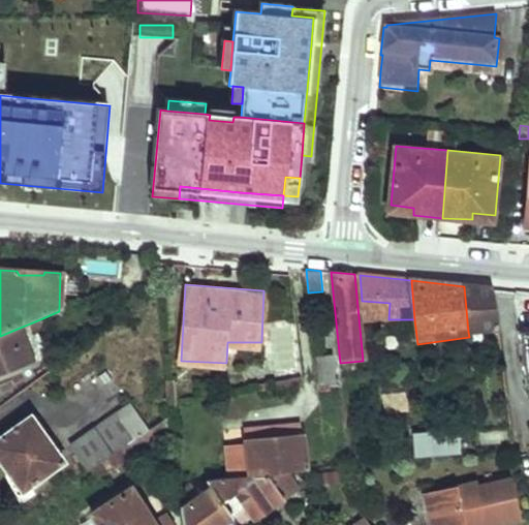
[(468,332),(499,329),(494,289),(464,286),(468,332)]
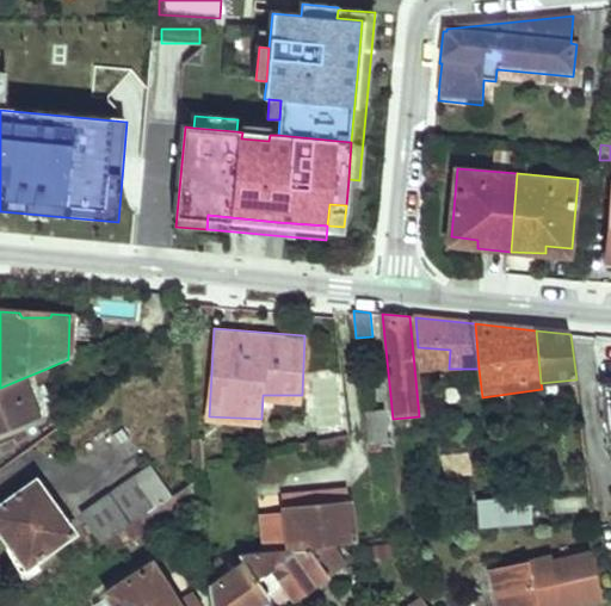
[(450,350),(418,347),(420,369),(449,369),(450,350)]
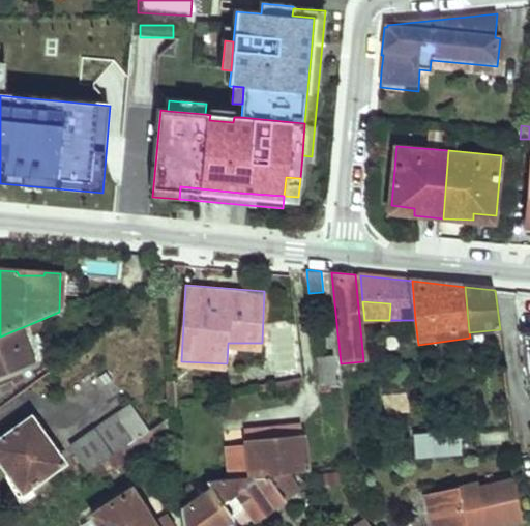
[(33,332),(47,326),(42,319),(30,324),(33,332)]
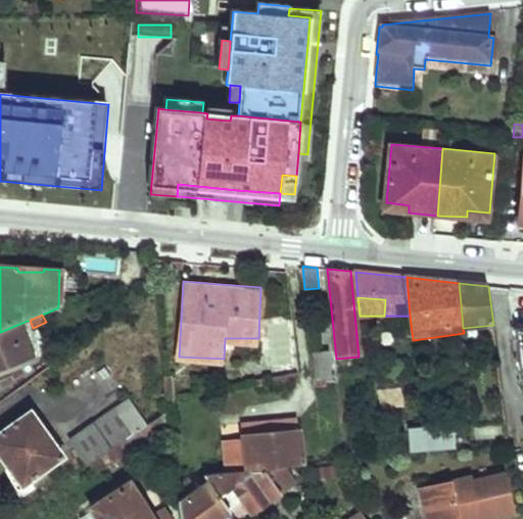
[(0,369),(32,357),(19,324),(0,332),(0,369)]
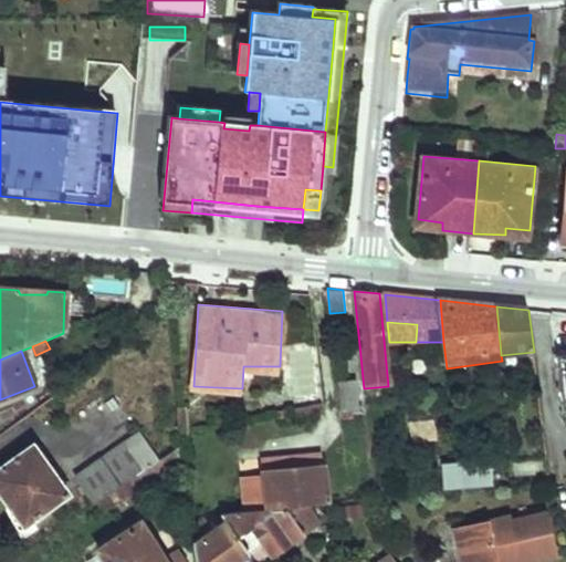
[(565,354),(556,356),(565,408),(565,407),(565,354)]
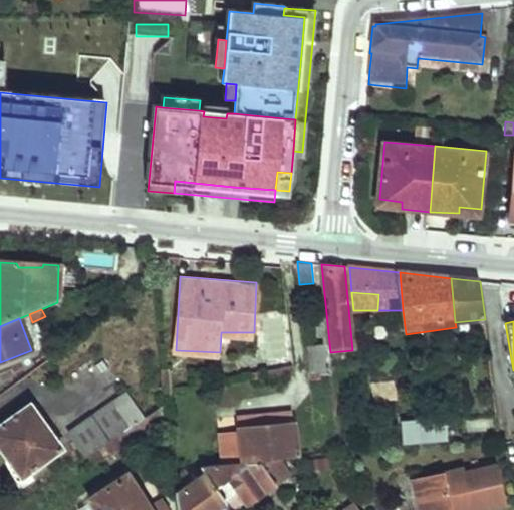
[(327,371),(324,346),(307,347),(310,374),(327,371)]
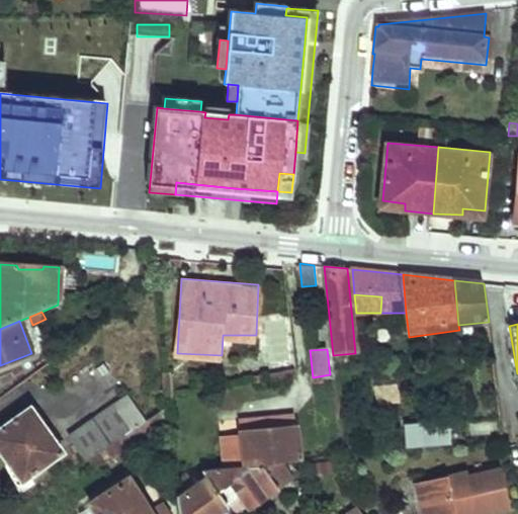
[(282,364),(268,365),(268,372),(282,372),(282,364)]
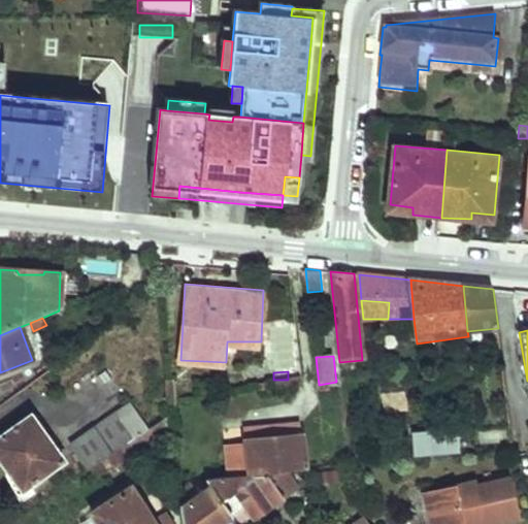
[(300,371),(288,371),(288,380),(300,379),(300,371)]
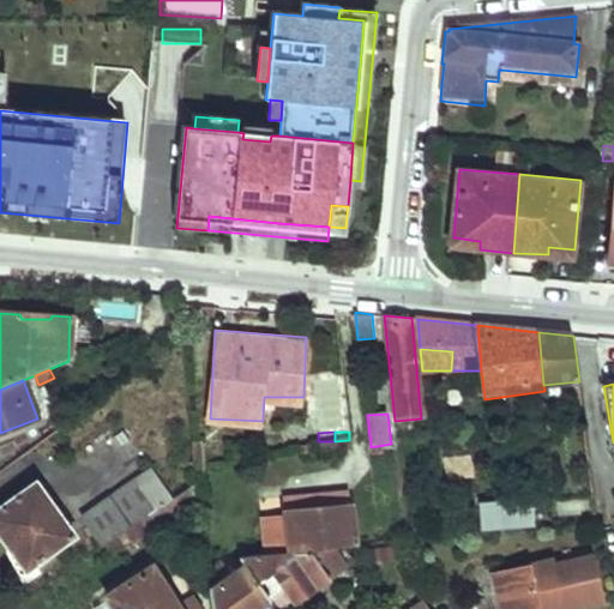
[(103,548),(104,548),(122,535),(137,525),(149,516),(173,498),(151,469),(84,517),(103,548)]
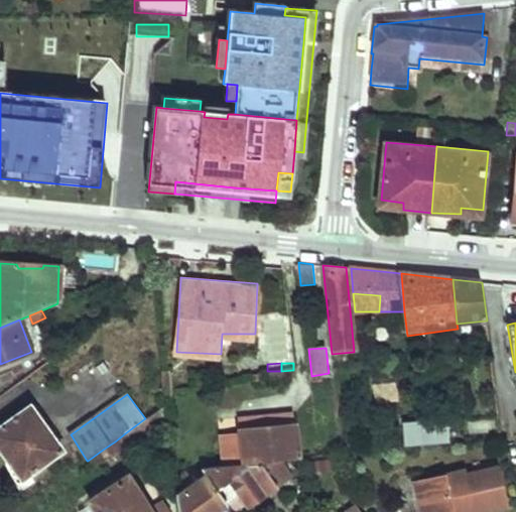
[(133,445),(168,420),(166,404),(145,418),(125,433),(133,445)]
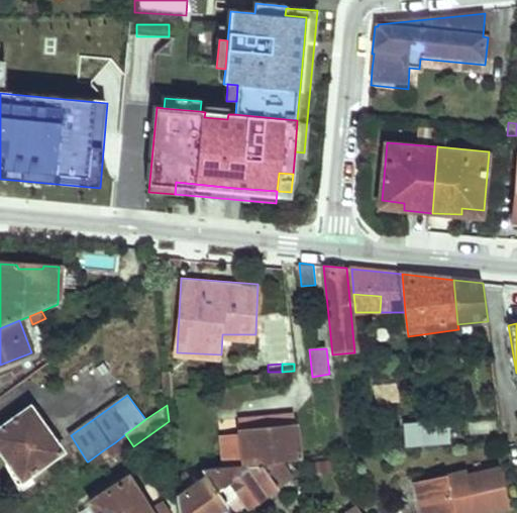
[(31,407),(0,429),(0,447),(25,482),(65,452),(31,407)]
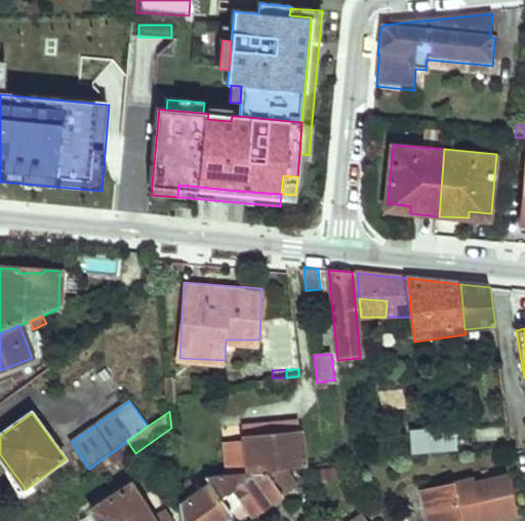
[(431,452),(465,448),(463,425),(428,428),(431,452)]
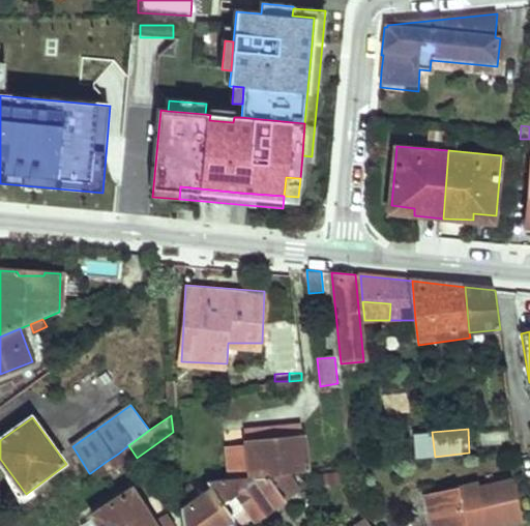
[(274,443),(247,444),(251,477),(268,476),(291,474),(307,472),(302,436),(273,439),(274,443)]
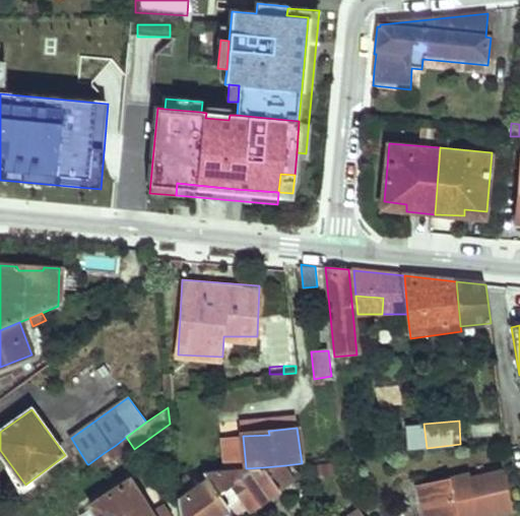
[(116,445),(104,453),(110,461),(112,465),(124,456),(116,445)]
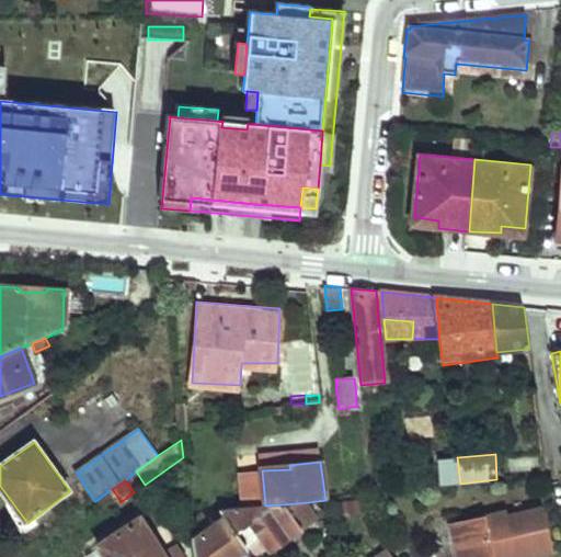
[(112,489),(95,501),(103,508),(118,498),(112,489)]
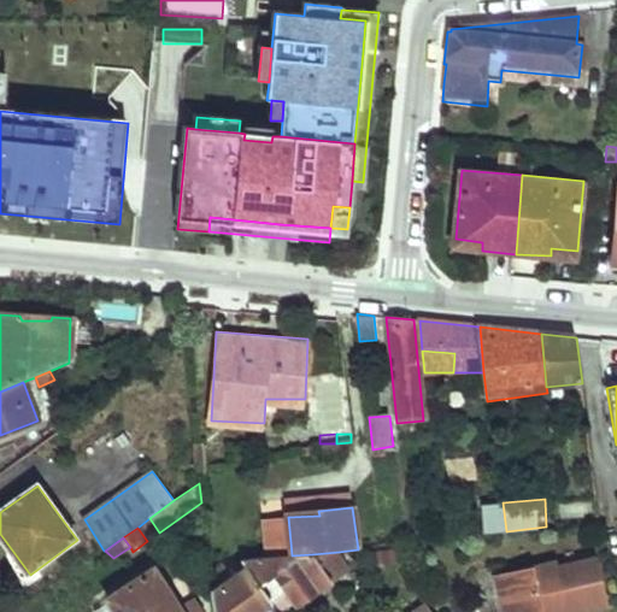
[(312,554),(331,583),(352,569),(339,552),(312,554)]
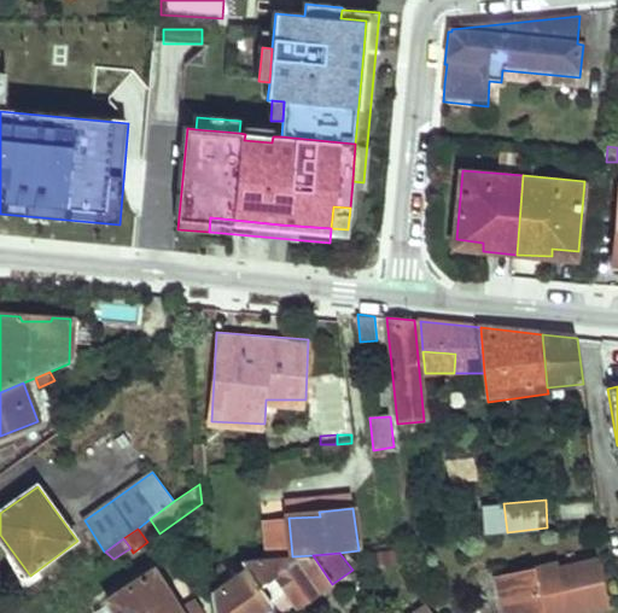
[(275,577),(297,607),(332,584),(313,555),(292,556),(243,560),(249,570),(262,588),(275,577)]
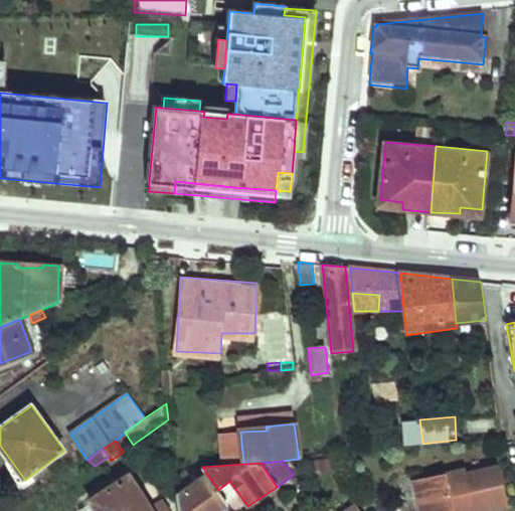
[(497,510),(507,508),(497,470),(470,475),(468,470),(417,481),(423,510),(497,510)]
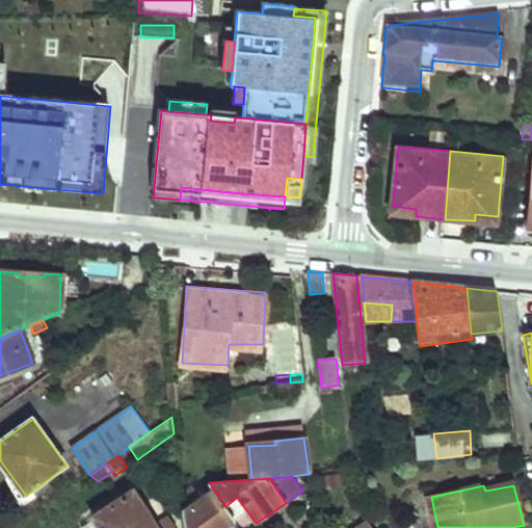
[(184,495),(192,506),(184,513),(185,526),(185,527),(223,527),(234,520),(225,506),(214,491),(204,497),(195,486),(184,495)]
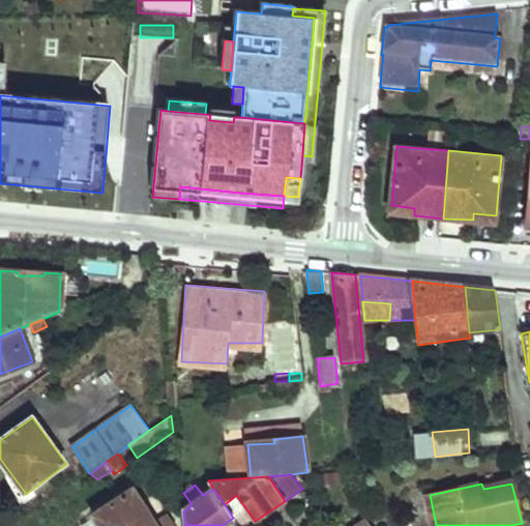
[(173,525),(168,518),(158,525),(154,525),(131,491),(93,519),(97,525),(173,525)]
